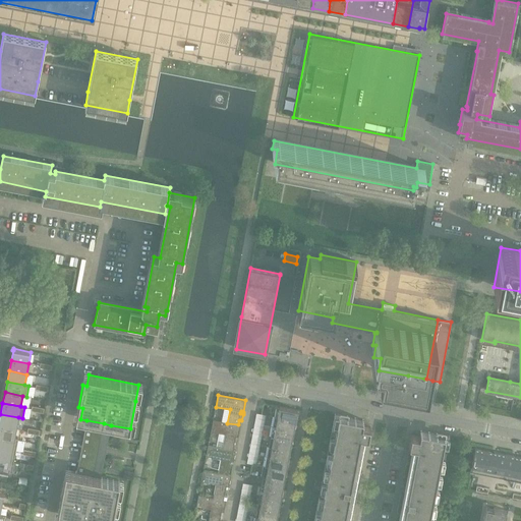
[(297,410),(280,407),(278,417),(296,420),(297,410)]
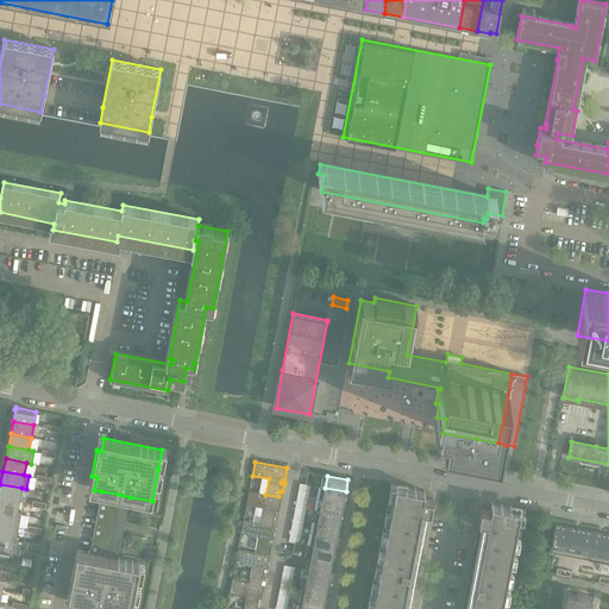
[(0,496),(19,501),(22,488),(0,484),(0,485),(0,496)]
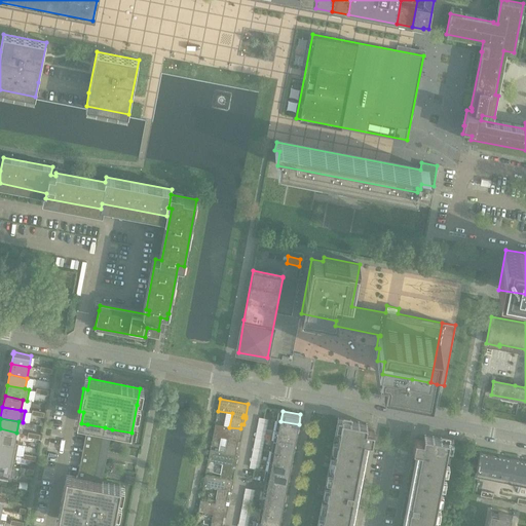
[(358,509),(363,487),(359,487),(368,441),(372,442),(372,443),(374,431),(366,429),(368,424),(338,418),(316,525),(350,525),(354,509),(358,509)]
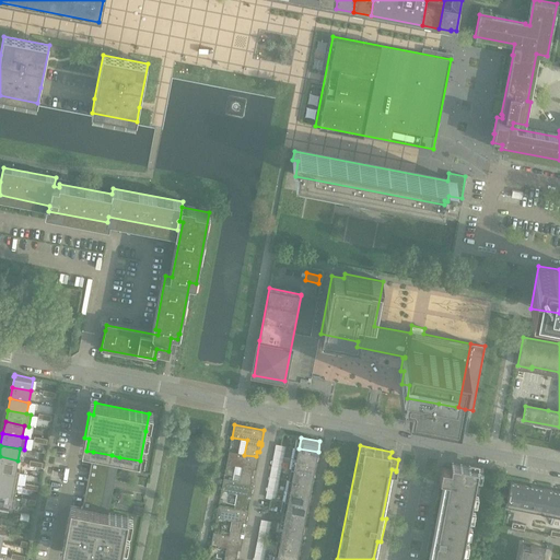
[(318,452),(299,448),(296,459),(316,463),(318,452)]
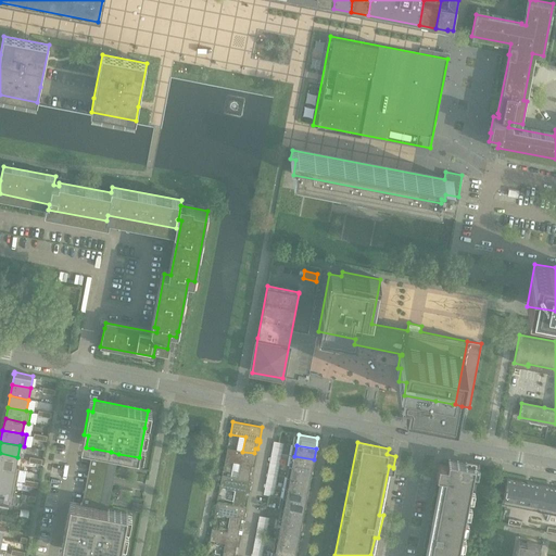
[(100,508),(111,452),(92,449),(90,458),(90,460),(88,470),(88,471),(86,482),(86,483),(84,493),(84,495),(81,505),(100,508)]
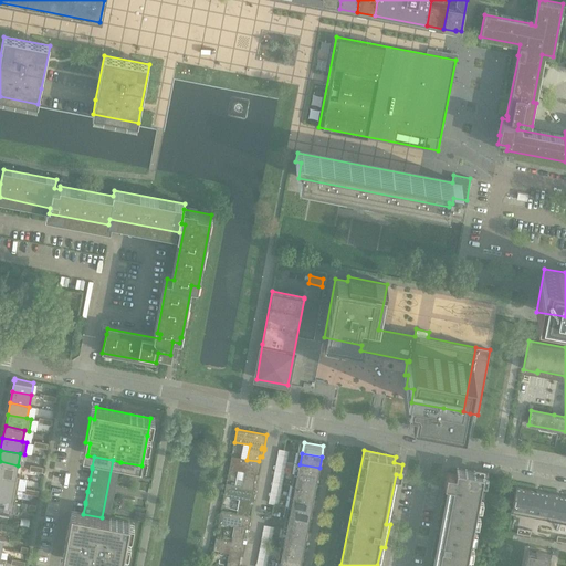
[(247,460),(231,457),(229,469),(244,472),(242,486),(253,489),(257,474),(259,474),(261,462),(259,461),(247,460)]
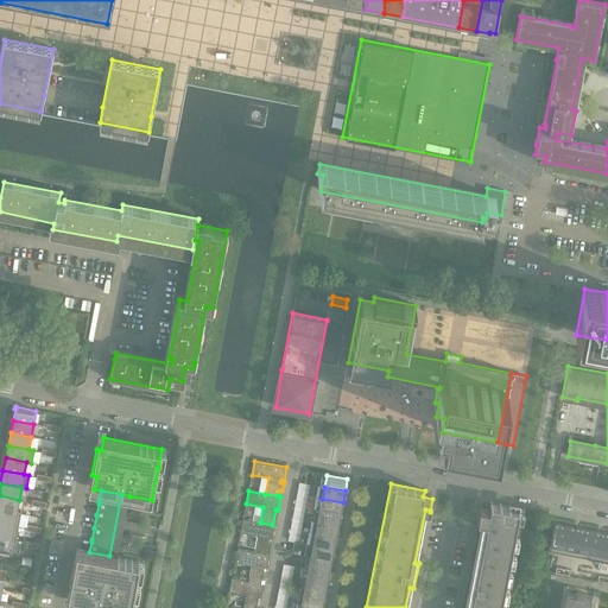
[(0,508),(17,513),(19,500),(0,495),(0,508)]
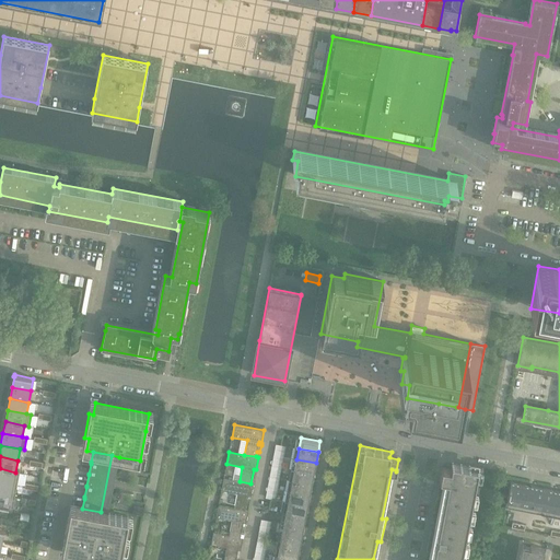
[(316,463),(296,459),(294,469),(314,474),(316,463)]
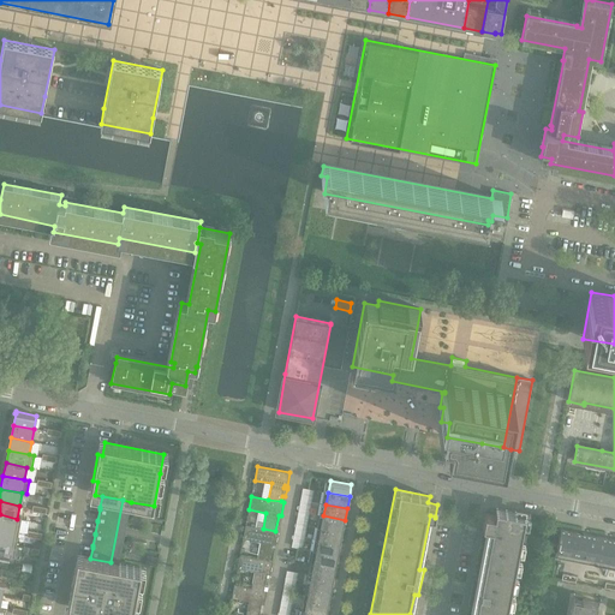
[(511,614),(531,515),(496,508),(495,515),(485,514),(483,526),(484,526),(489,527),(478,580),(475,579),(470,605),(473,605),(471,614),(511,614)]
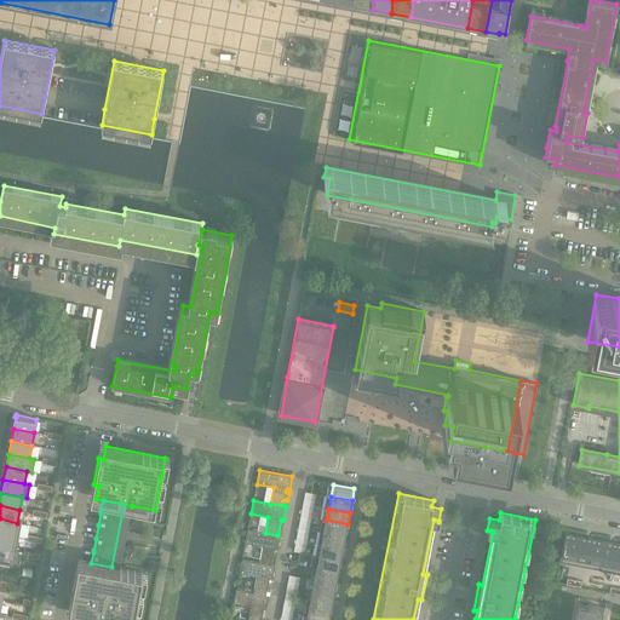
[(22,523),(17,523),(0,518),(0,532),(19,537),(22,523)]
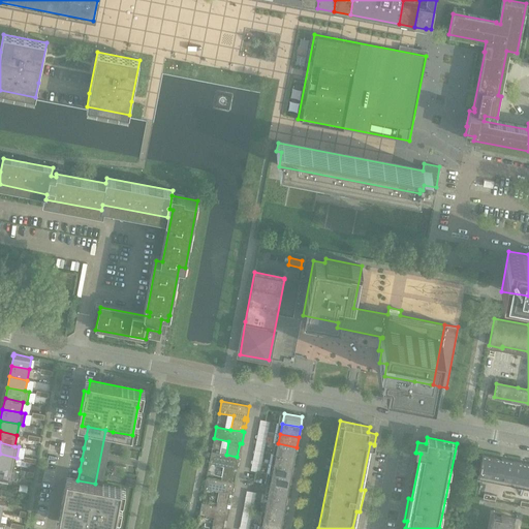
[(297,447),(278,443),(276,454),(294,458),(297,447)]
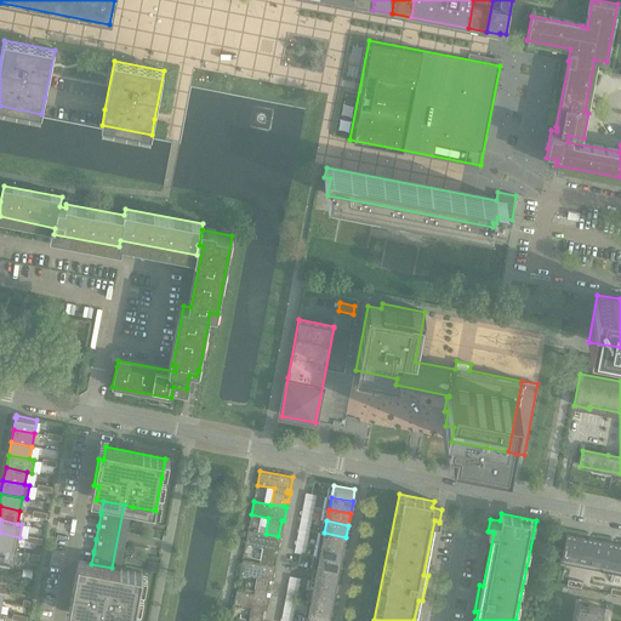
[(281,536),(278,536),(266,534),(249,530),(245,545),(263,548),(260,564),(273,567),(274,556),(275,551),(279,551),(281,536)]
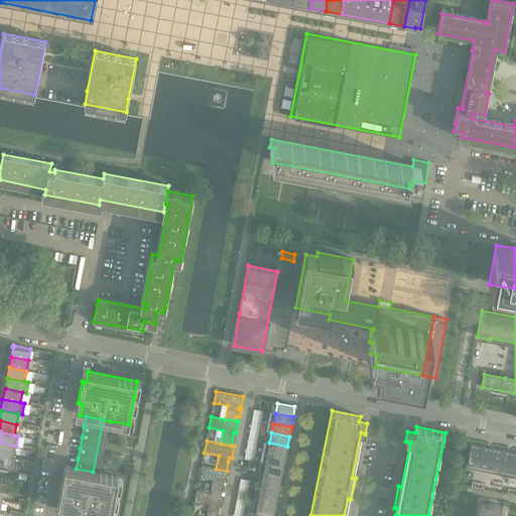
[(0,454),(14,457),(16,446),(0,442),(0,454)]
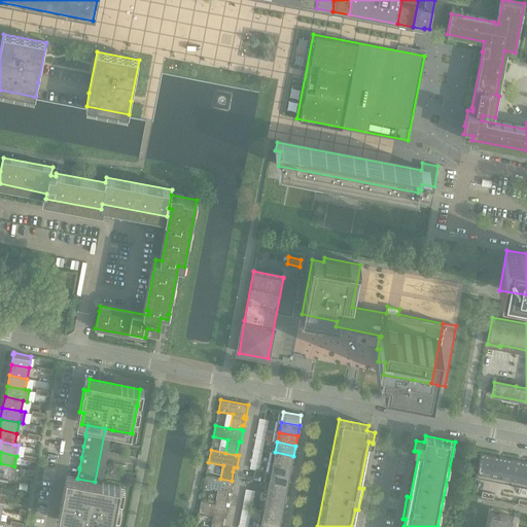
[(293,456),(275,452),(273,462),(291,466),(293,456)]
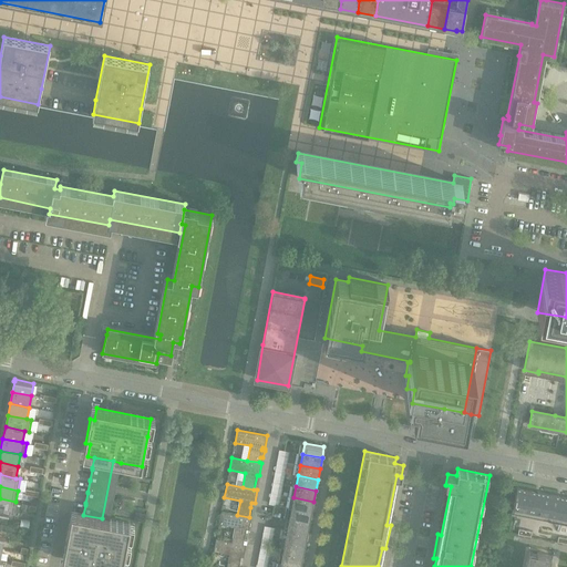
[(512,514),(566,524),(566,498),(516,490),(512,514)]
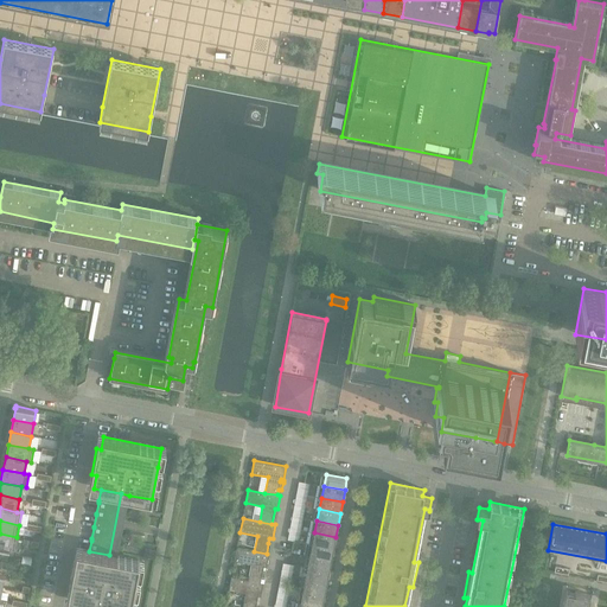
[(336,537),(314,532),(312,544),(333,548),(336,537)]
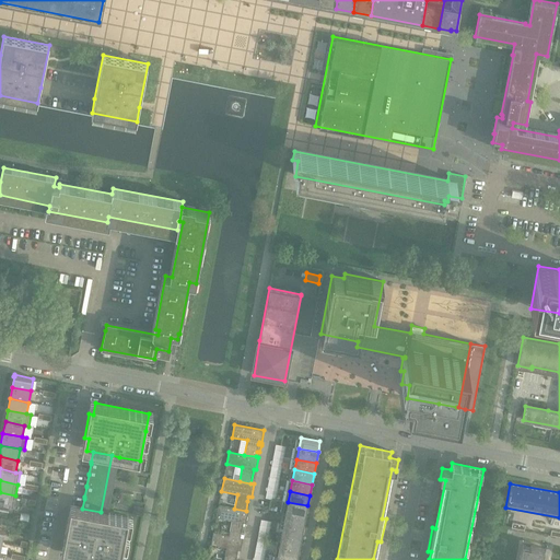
[(0,505),(13,509),(15,496),(0,492),(0,505)]
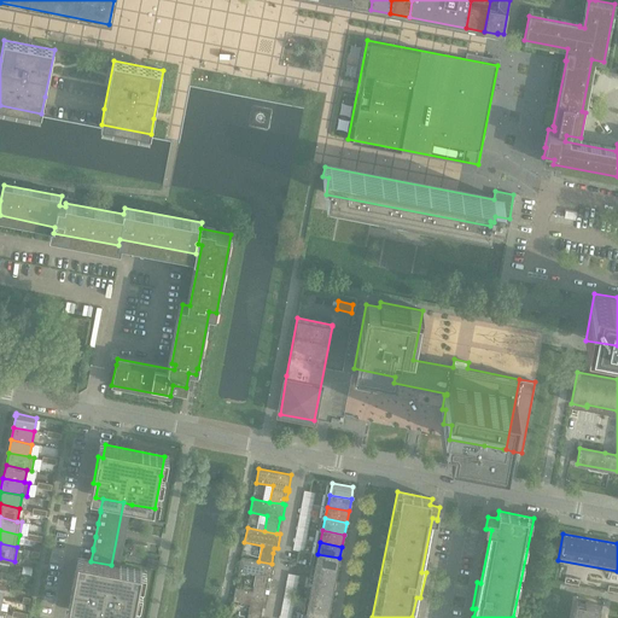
[(339,558),(318,554),(315,566),(337,570),(339,558)]
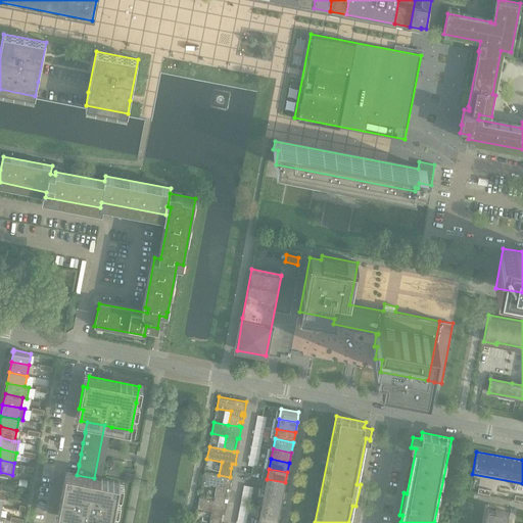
[(219,475),(204,472),(202,483),(217,486),(214,500),(225,502),(226,497),(228,497),(229,491),(227,490),(227,488),(230,489),(232,477),(230,477),(219,475)]
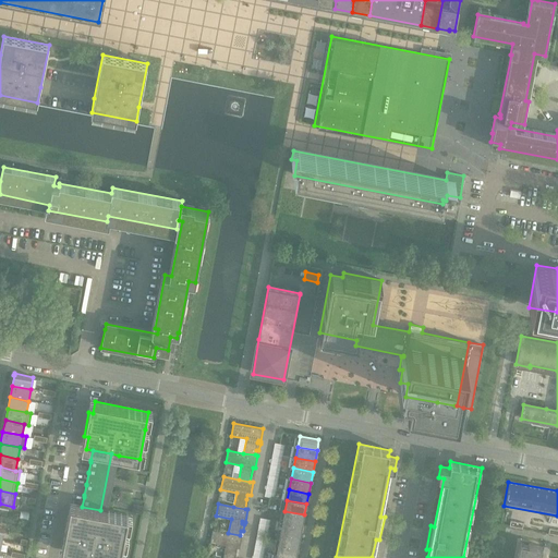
[(91,557),(92,557),(120,557),(129,516),(108,511),(100,510),(82,507),(75,506),(73,517),(68,516),(63,541),(69,542),(67,553),(73,555),(72,557),(91,557)]
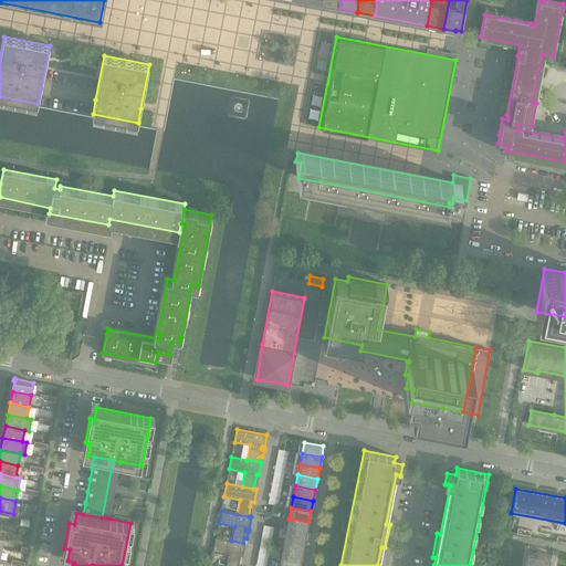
[(308,522),(289,519),(287,530),(306,533),(308,522)]
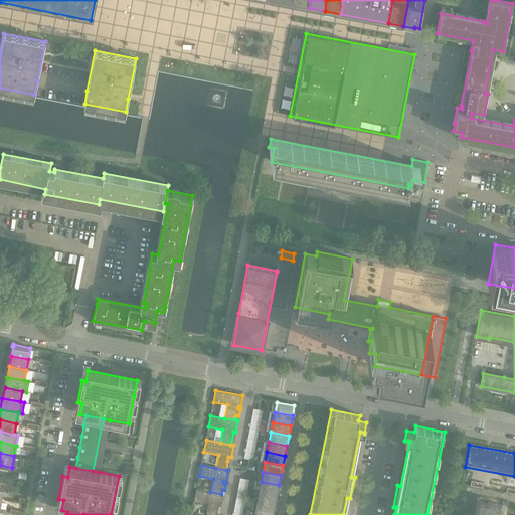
[(279,485),(262,482),(260,492),(277,495),(279,485)]
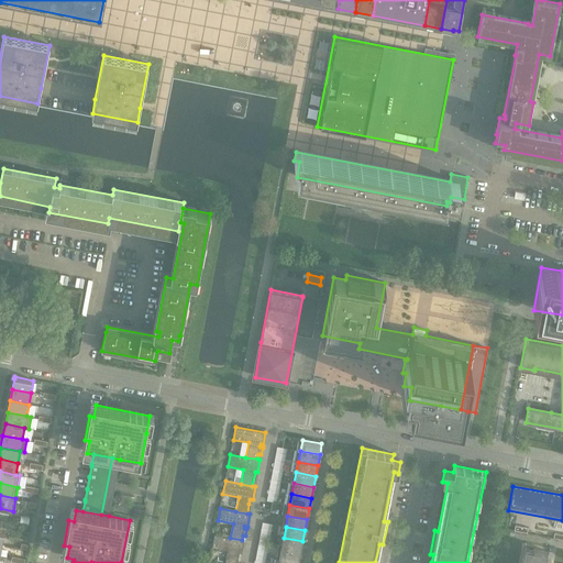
[(244,541),(242,540),(230,538),(214,534),(212,548),(228,551),(224,562),(236,562),(238,562),(240,562),(242,555),(239,555),(240,553),(242,553),(244,541)]
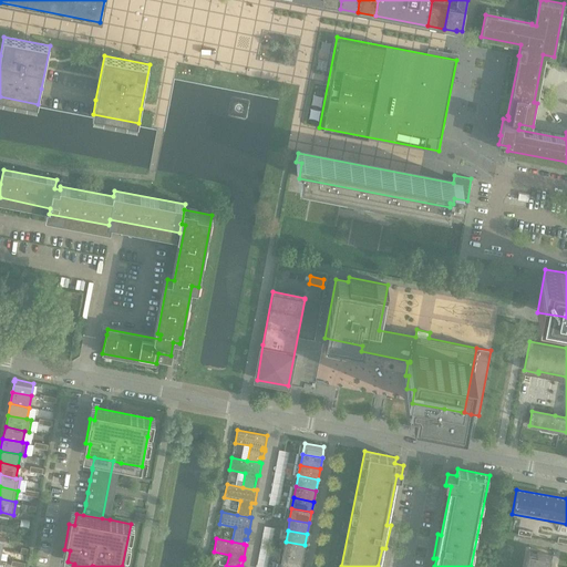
[(305,545),(286,542),(284,552),(303,556),(305,545)]
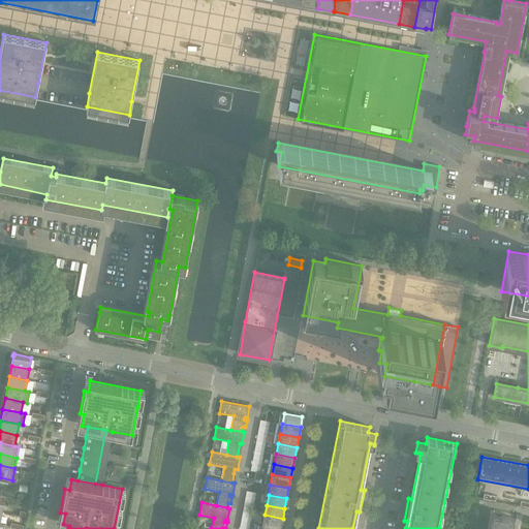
[(283,519),(265,515),(262,525),(281,528),(283,519)]
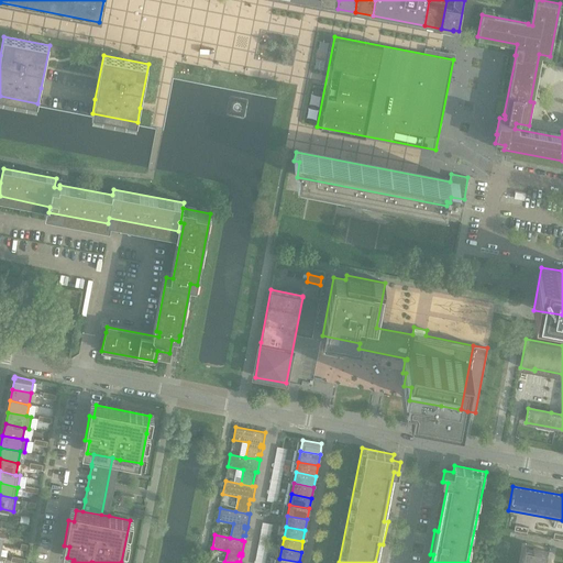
[(544,562),(547,552),(525,548),(521,562),(544,562)]
